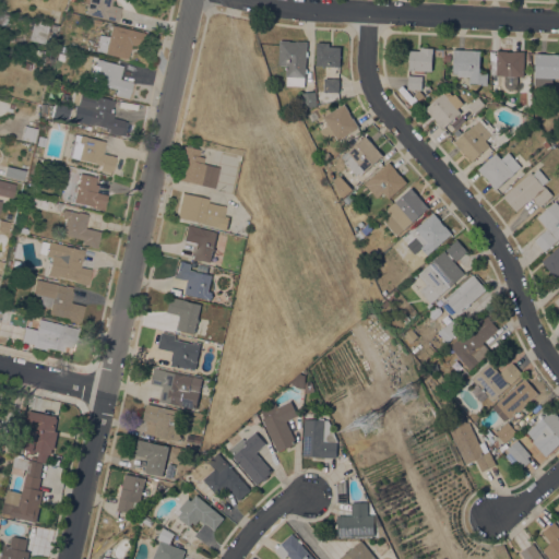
[(84,13),(86,3),(81,2),(81,0),(111,0),(110,4),(120,8),(117,21),(84,13)]
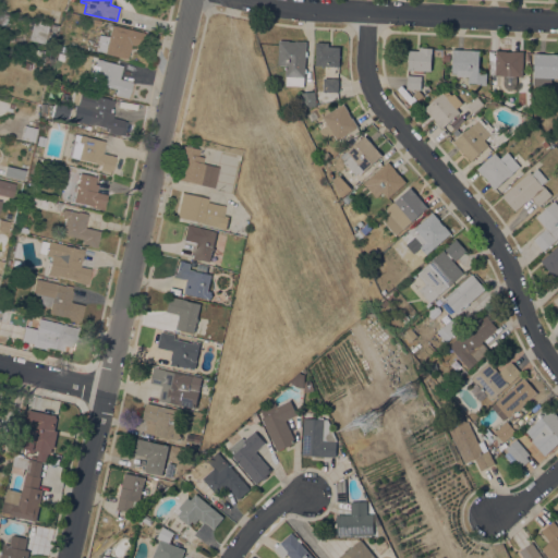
[(51,45),(26,39),(31,19),(57,25),(51,45)]
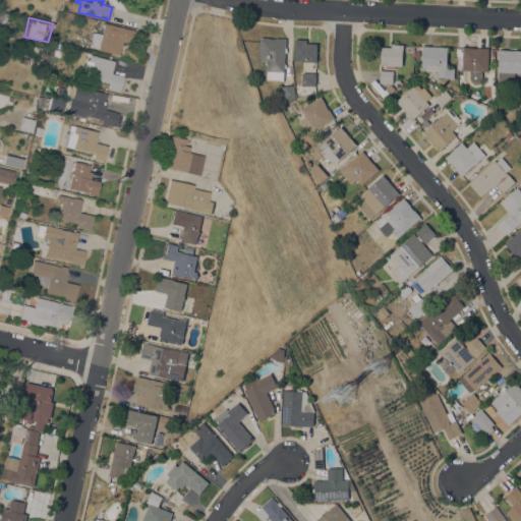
[(134,31),(130,43),(121,41),(118,54),(115,53),(115,54),(95,49),(95,48),(89,46),(92,32),(101,34),(104,22),(134,31)]
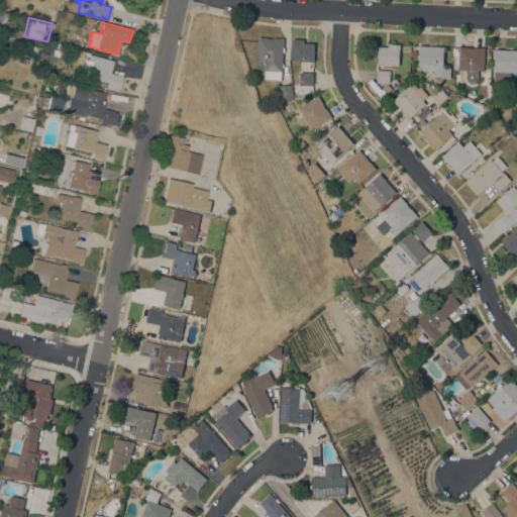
[(284,37),(284,47),(285,47),(285,52),(283,52),(283,63),(284,64),(284,67),(283,67),(282,70),(289,71),(289,80),(265,79),(266,71),(265,71),(265,60),(257,60),(257,55),(256,55),(256,52),(257,52),(259,44),(257,44),(257,42),(259,42),(259,36),(284,37)]
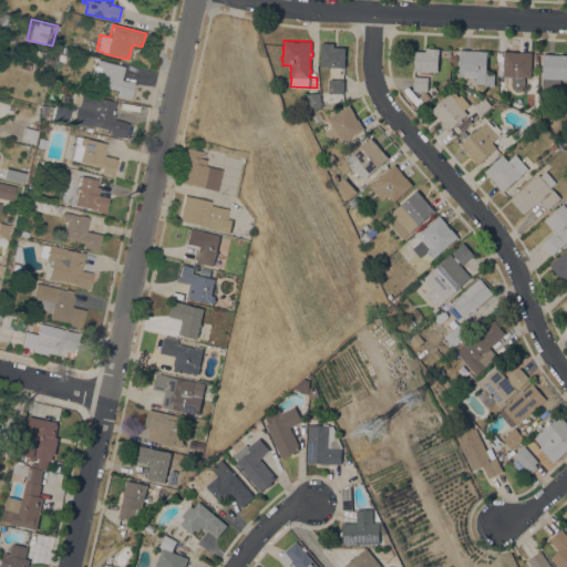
[(320,65),(321,42),(334,43),(333,47),(346,48),(344,66),(320,65)]
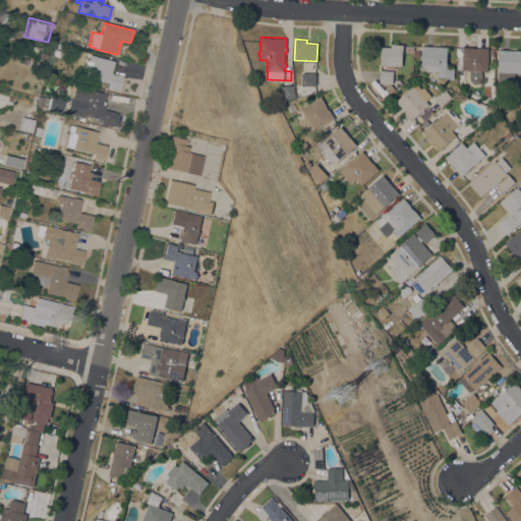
[(382,65),(381,65),(382,47),(392,47),(392,43),(394,44),(394,45),(404,45),(403,50),(402,66),(394,65),(393,83),(380,82),(381,69),(382,70),(382,65)]
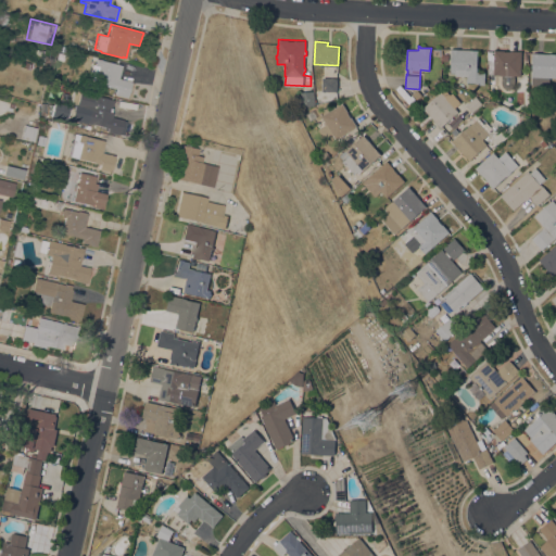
[(478,50),(477,67),(478,67),(478,72),(485,72),(484,84),(475,84),(476,83),(466,81),(467,76),(455,75),(455,73),(451,72),(452,49),(478,50)]
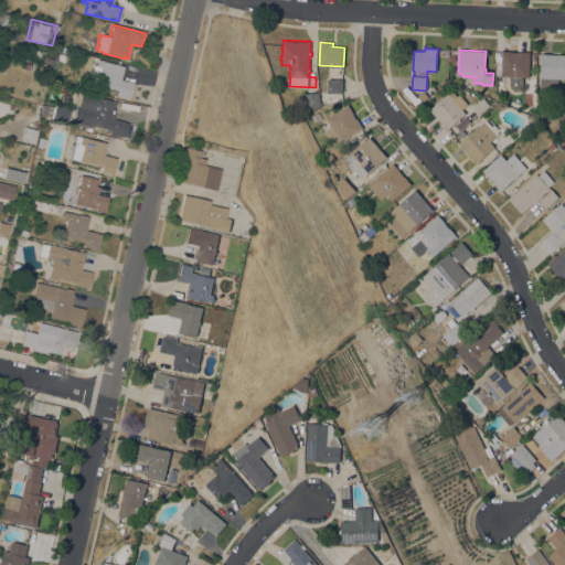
[(510,76),(501,76),(502,51),(530,52),(529,77),(523,76),(523,84),(522,85),(521,87),(519,88),(518,89),(515,89),(513,89),(512,88),(511,87),(510,86),(509,85),(510,76)]
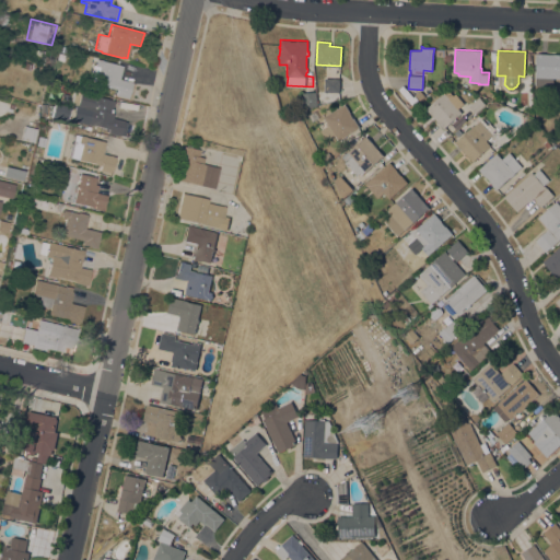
[(559,54),(559,78),(553,78),(552,85),(535,85),(536,53),(537,53),(559,54)]
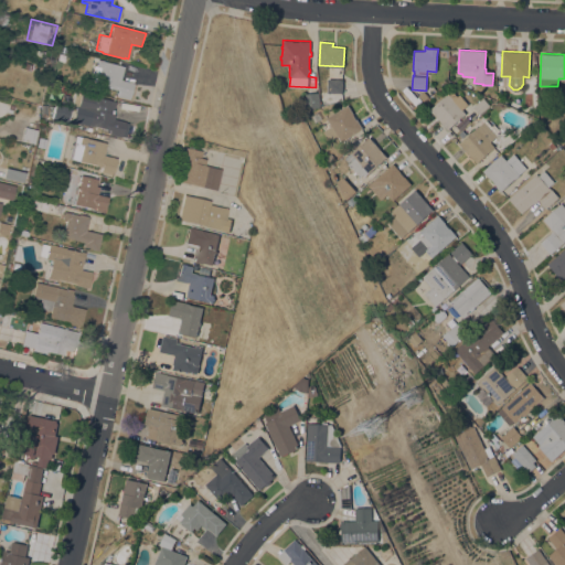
[(120,80),(132,82),(129,98),(116,96),(118,89),(95,84),(96,82),(89,81),(94,64),(96,65),(97,59),(103,60),(103,61),(124,65),(120,80)]
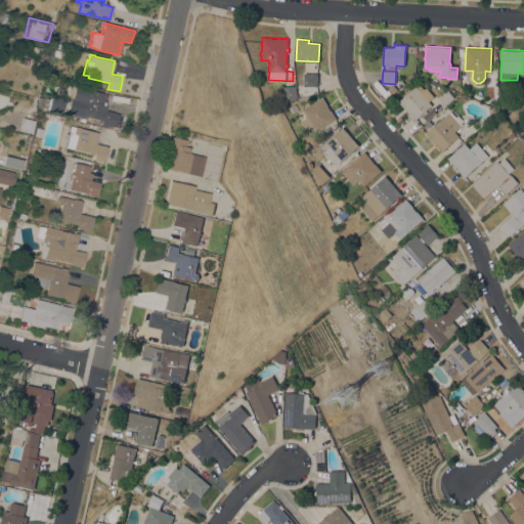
[(304,73),(318,74),(317,86),(303,85),(304,73)]
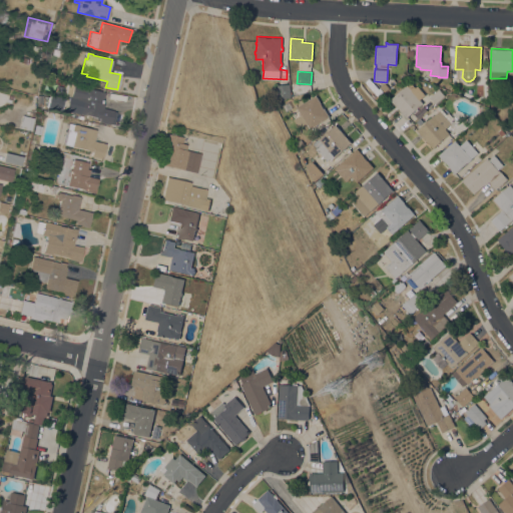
[(385,82),(389,87),(384,92),(380,87),(385,82)]
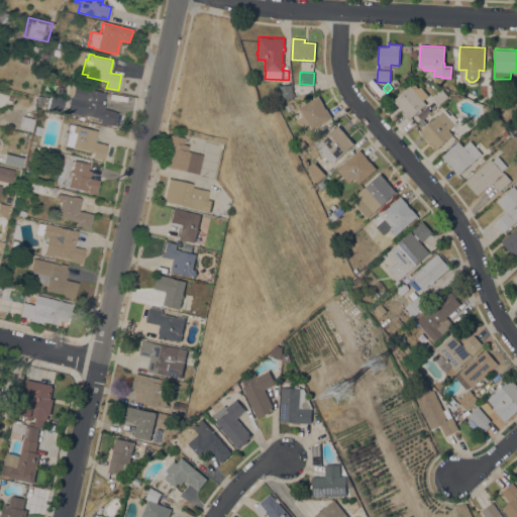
[(91,88),(90,89),(105,93),(103,100),(102,100),(102,103),(105,104),(104,108),(114,111),(110,125),(99,122),(100,119),(80,114),(80,113),(68,110),(71,97),(65,95),(68,84),(74,85),(74,84),(91,88)]
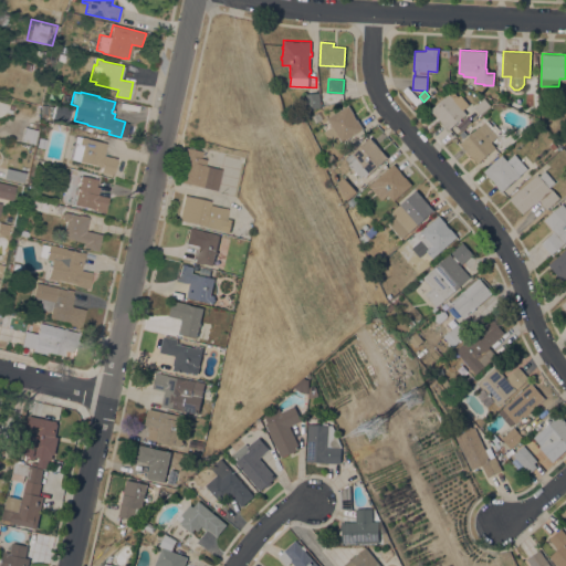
[(320,92),(321,106),(305,108),(304,94),(320,92)]
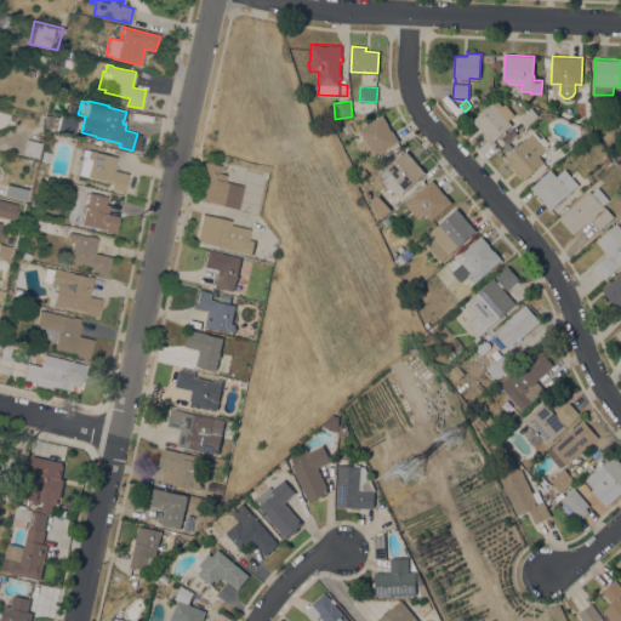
[(493,142),(472,120),(493,102),(494,103),(497,101),(502,106),(505,103),(514,114),(508,120),(512,125),(493,142)]
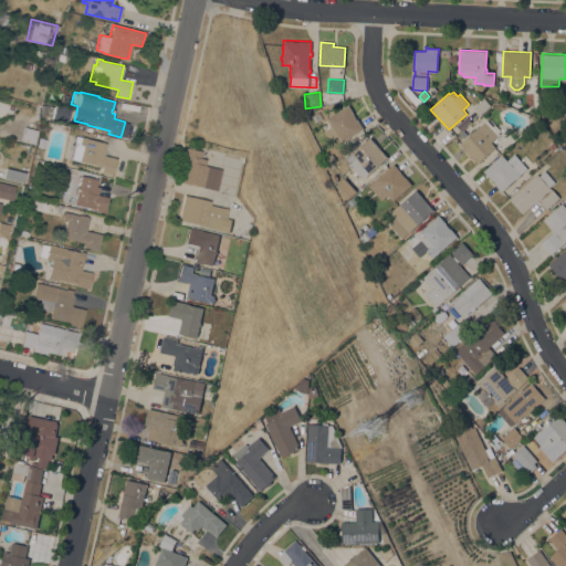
[(480,114),(473,106),(484,97),(490,105),(480,114)]
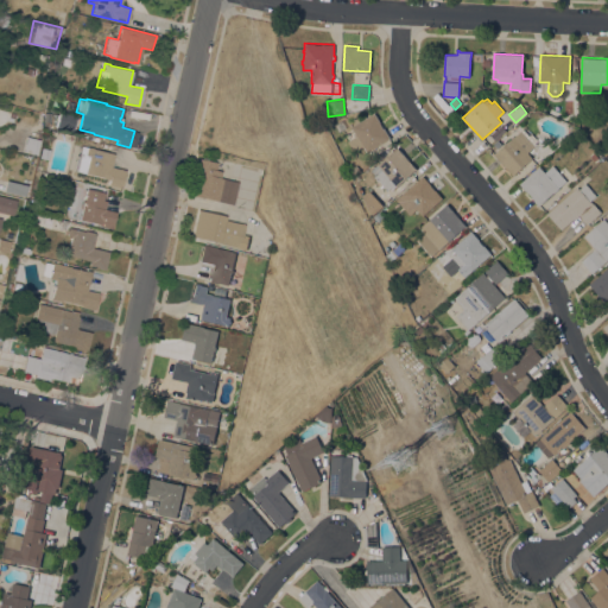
[(74,115),(70,131),(54,127),(57,112),(74,115)]
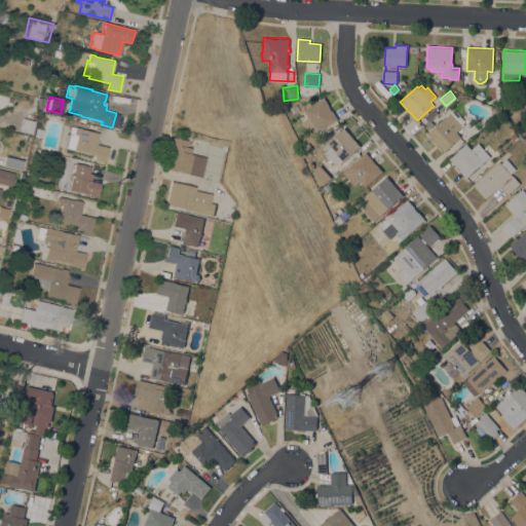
[(304,110),(324,97),(329,105),(328,106),(332,111),(332,110),(338,119),(317,132),(314,125),(306,130),(301,121),(308,117),(304,110)]
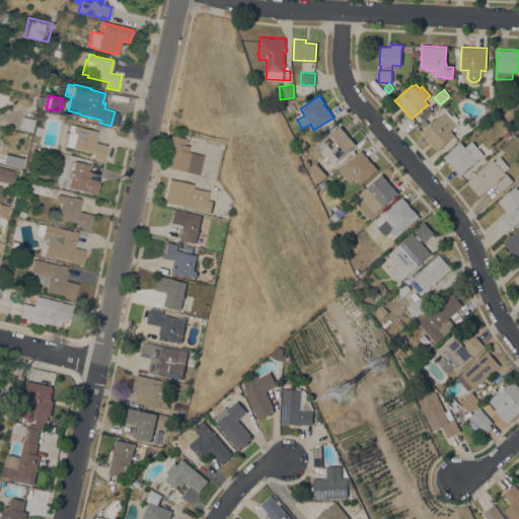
[(450,130),(455,135),(438,150),(422,131),(444,112),(455,125),(450,130)]
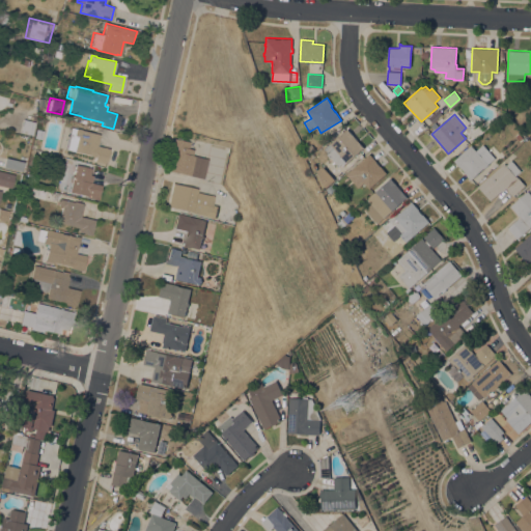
[(23,119),(34,121),(31,134),(20,132),(23,119)]
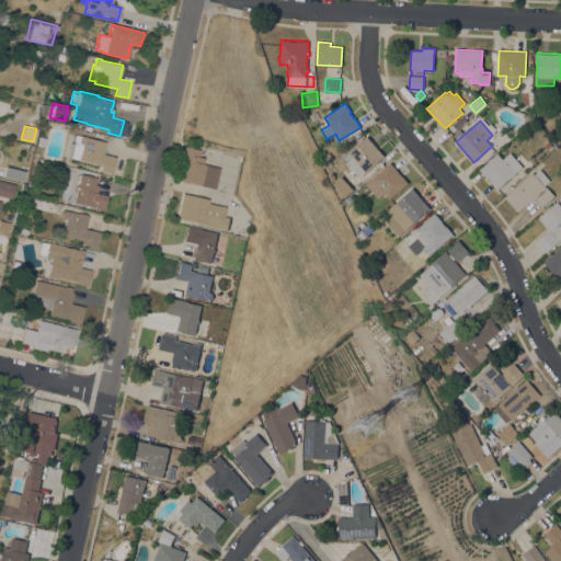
[(69,157),(75,134),(104,141),(102,153),(115,157),(111,173),(99,170),(100,165),(69,157)]
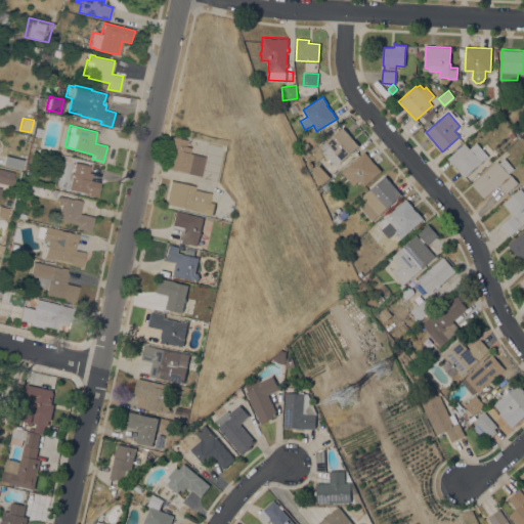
[(342,161),(342,160),(339,163),(337,161),(334,164),(319,147),(342,127),(359,145),(342,161)]
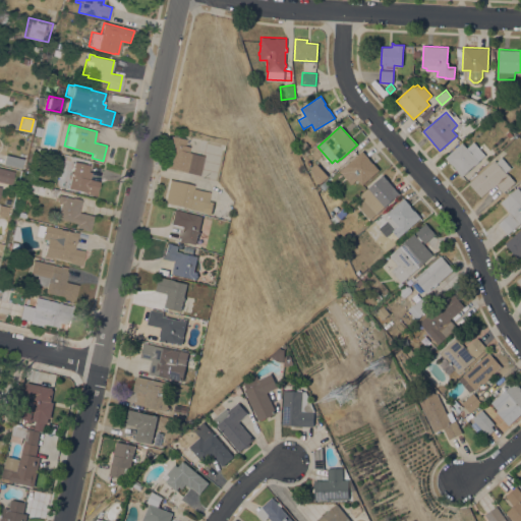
[(163,167),(170,135),(185,139),(184,146),(189,147),(188,153),(204,156),(199,175),(163,167)]
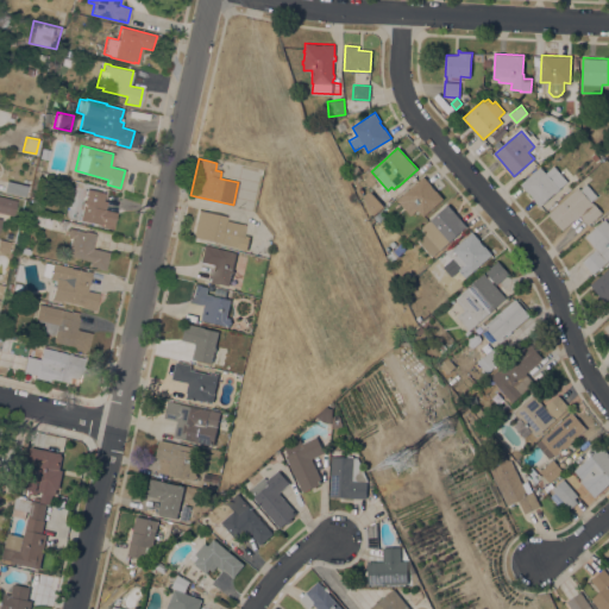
[(353,175),(350,169),(357,164),(360,170),(353,175)]
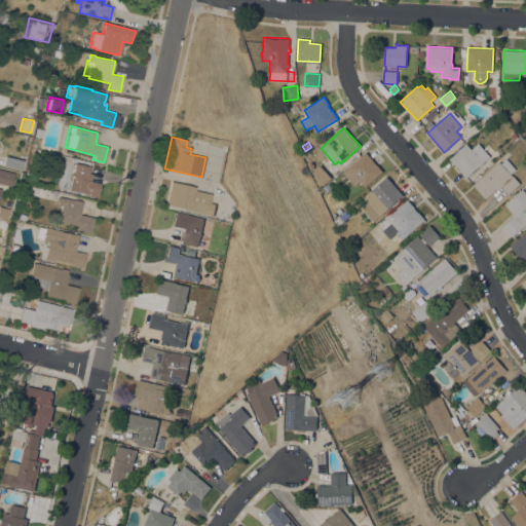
[(466,144),(472,149),(478,143),(490,156),(483,162),(466,178),(459,171),(460,170),(456,164),(455,165),(449,158),(466,144)]
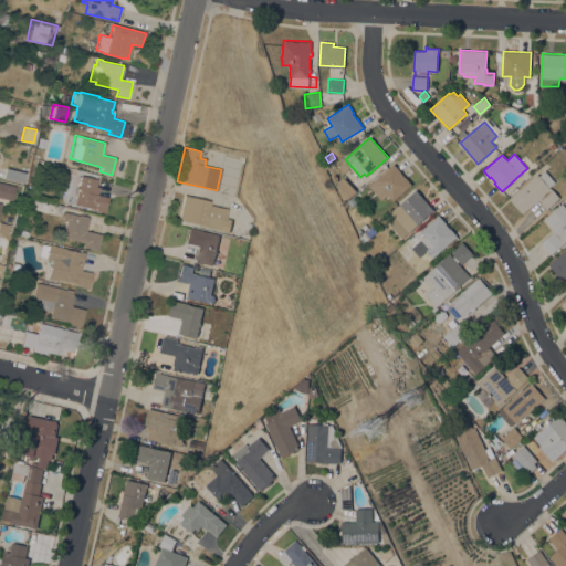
[(394,164),(412,185),(394,201),(388,195),(381,200),(369,185),(394,164)]
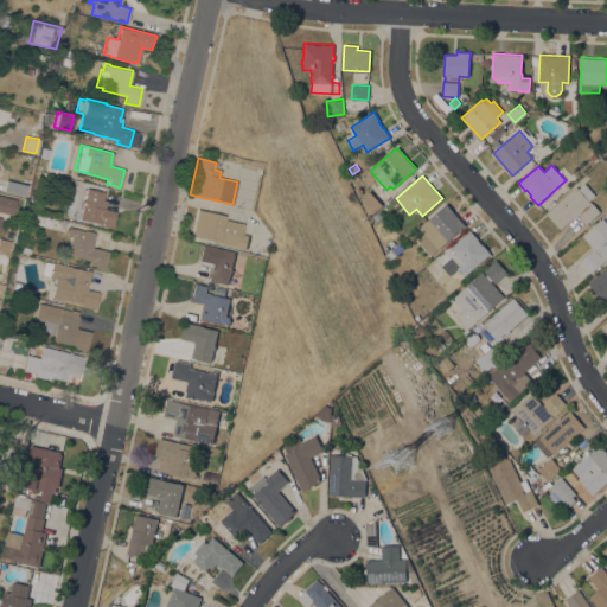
[(357,177),(359,181),(352,186),(350,180),(357,177)]
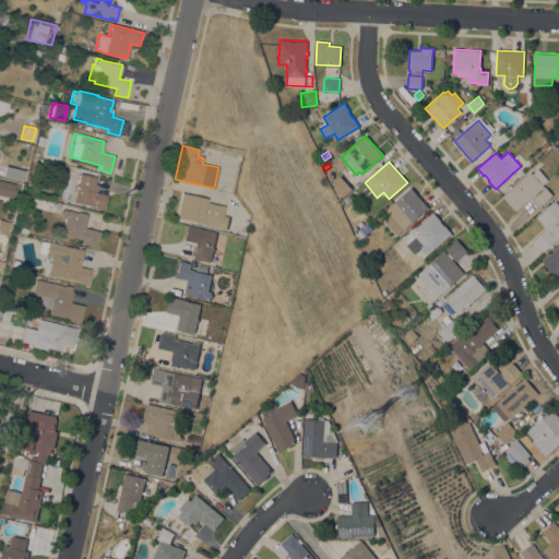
[(26,170),(24,180),(2,176),(6,165),(26,170)]
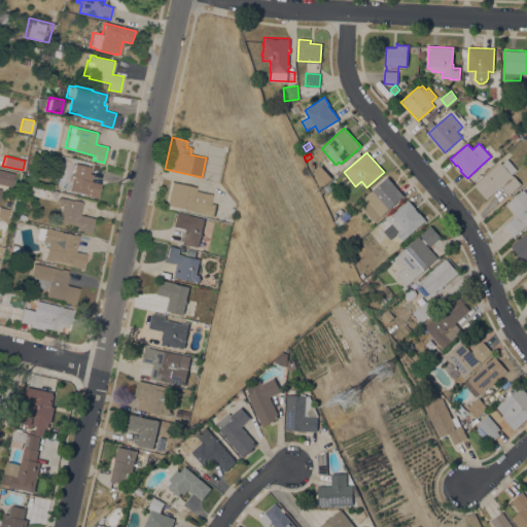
[(500,162),(501,164),(507,159),(517,169),(512,173),(521,183),(508,194),(502,186),(497,190),(496,189),(486,199),(473,184),(500,162)]
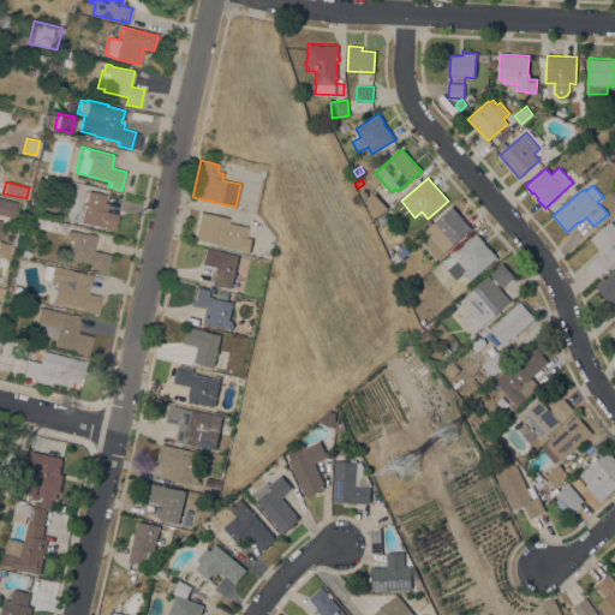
[(84,206),(82,204),(83,202),(84,202),(88,190),(106,195),(103,202),(107,203),(106,212),(117,214),(113,231),(100,228),(100,227),(79,222),(79,221),(84,206)]
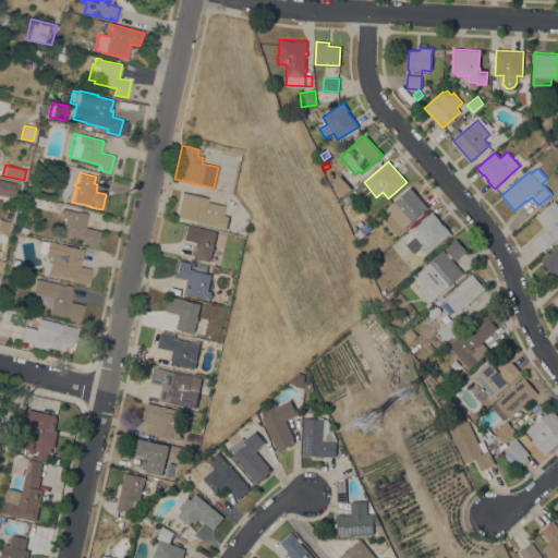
[(332,181),(339,174),(351,189),(340,198),(332,181)]
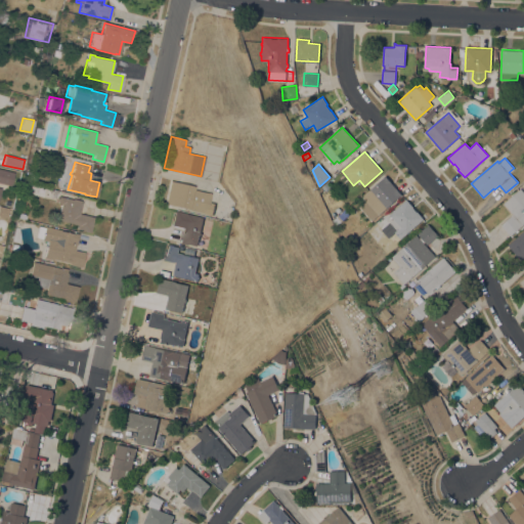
[(0,168),(13,172),(10,185),(0,182),(0,168)]
